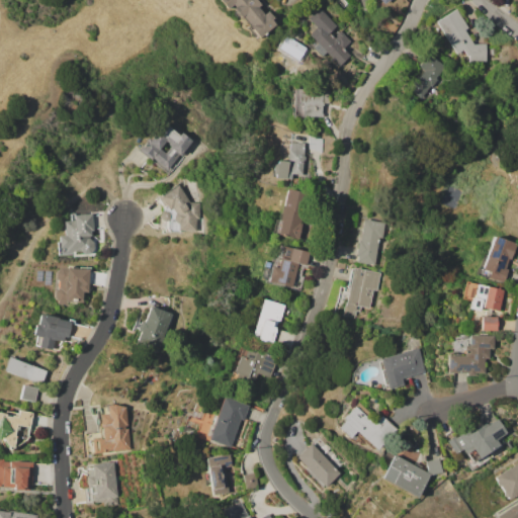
[(256,0),(261,5),(258,7),(264,14),(267,11),(273,17),(271,19),(275,23),(258,38),(249,28),(250,26),(241,16),(239,18),(233,11),(235,9),(232,6),(228,9),(220,0),(256,0)]
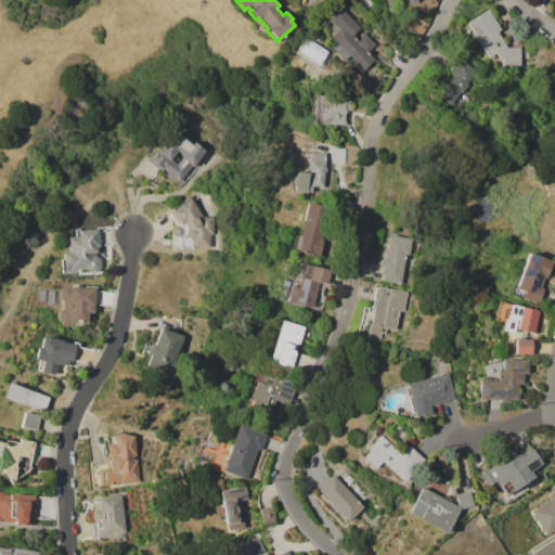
[(341,9),(361,27),(351,37),(357,41),(365,33),(376,43),(368,52),(374,59),(362,69),(355,62),(349,66),(344,62),(346,60),(336,51),(335,52),(325,42),(339,28),(331,20),(341,9)]
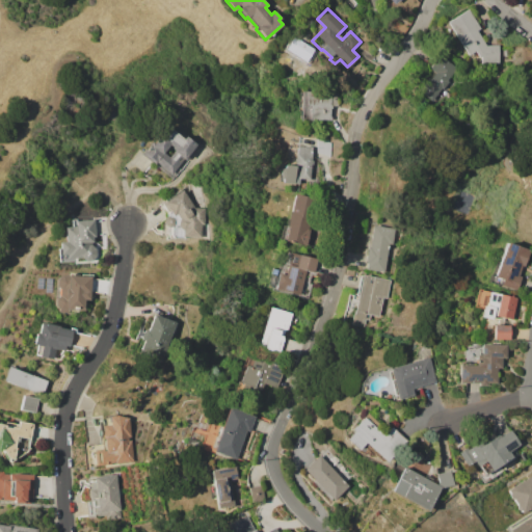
[(448,22),(468,9),(481,29),(477,31),(487,46),(500,45),(501,62),(481,63),(482,57),(479,57),(476,51),(469,55),(448,22)]
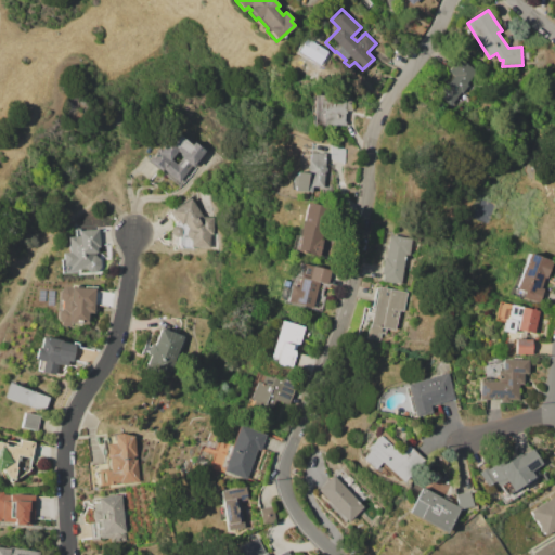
[(477,71),(468,84),(470,85),(461,98),(457,97),(451,104),(438,94),(441,90),(440,89),(446,80),(449,82),(454,75),(449,72),(459,57),(477,71)]
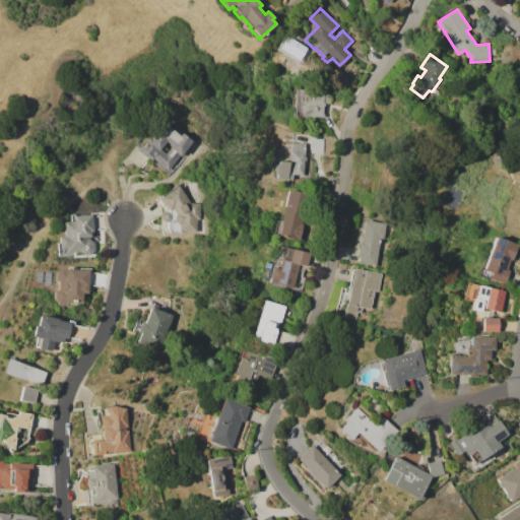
[(294,94),(316,94),(316,93),(321,93),(322,89),(330,89),(330,103),(323,103),(323,114),(324,114),(324,119),(294,118),(294,94)]
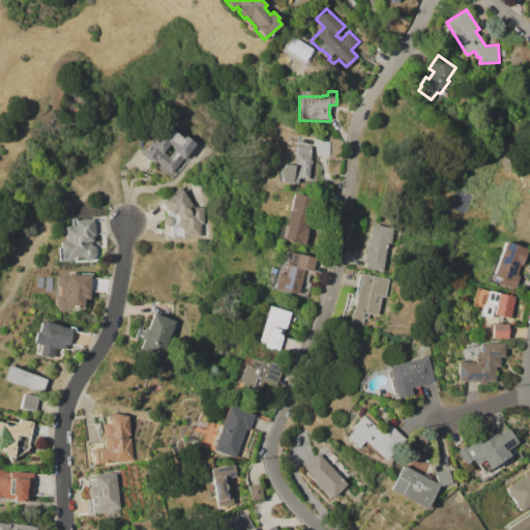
[(141,153),(151,139),(154,142),(160,134),(163,136),(170,126),(176,131),(178,128),(197,143),(171,177),(141,153)]
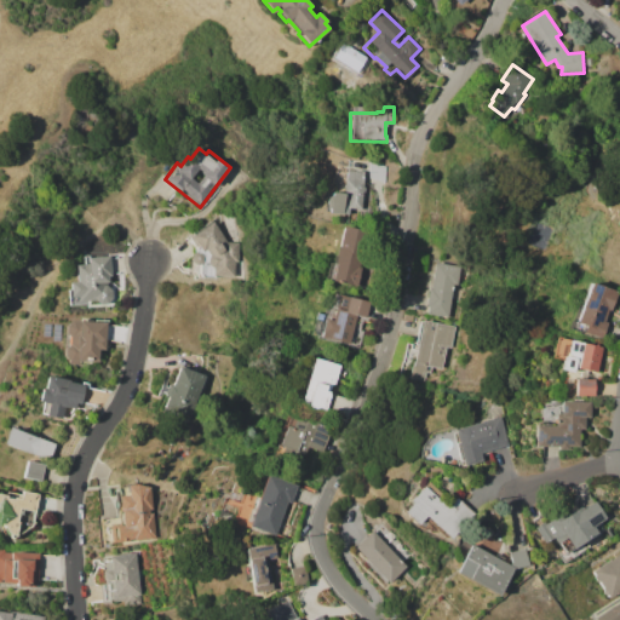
[(385,165),(366,164),(366,181),(384,181),(385,165)]
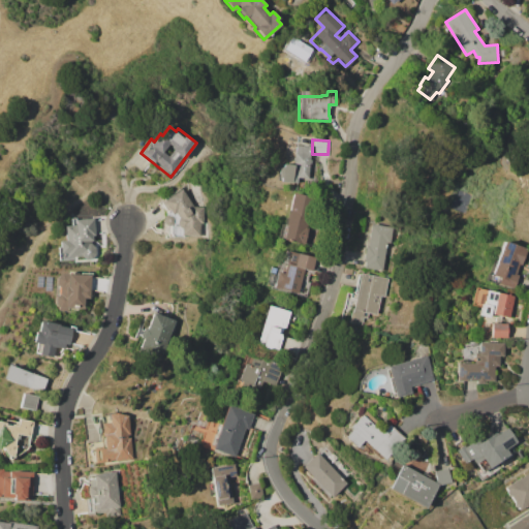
[(311,146),(310,160),(312,160),(311,163),(310,163),(309,179),(298,178),(298,183),(278,181),(279,163),(293,164),(296,145),(311,146)]
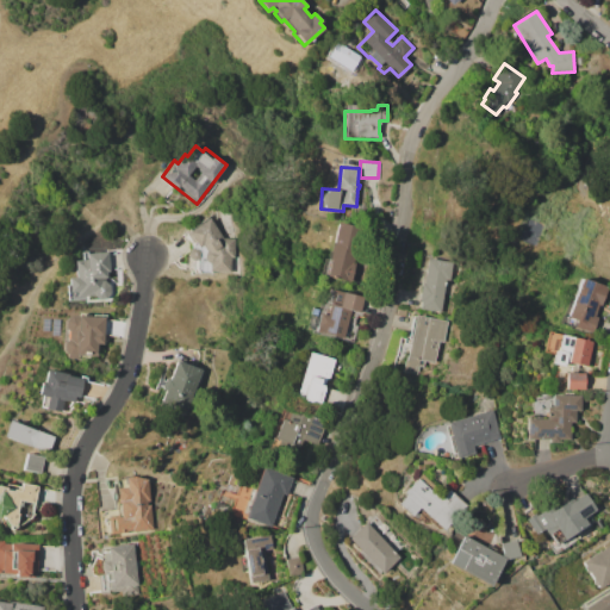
[(210,217),(221,232),(229,234),(229,237),(236,238),(235,259),(231,257),(230,271),(213,272),(194,272),(194,261),(192,260),(188,256),(188,251),(192,249),(192,244),(187,231),(210,217)]
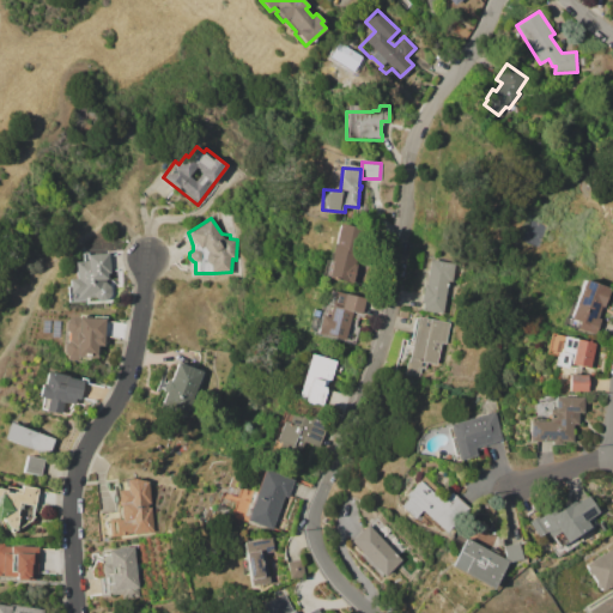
[(341,223),(368,230),(358,262),(366,265),(362,283),(353,280),(352,284),(322,277),(327,260),(332,261),(341,223)]
